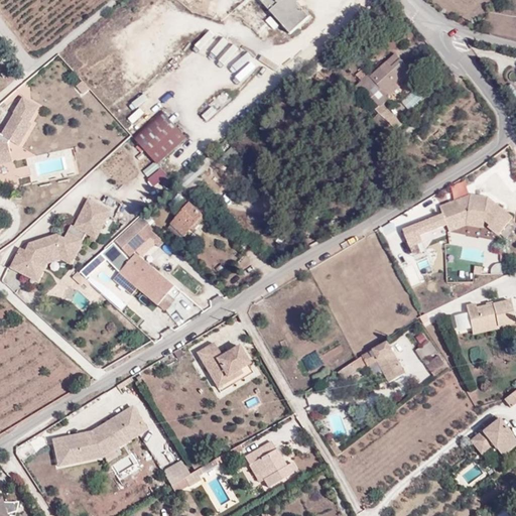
[(310,18),(293,0),(260,0),(291,35),(310,18)]
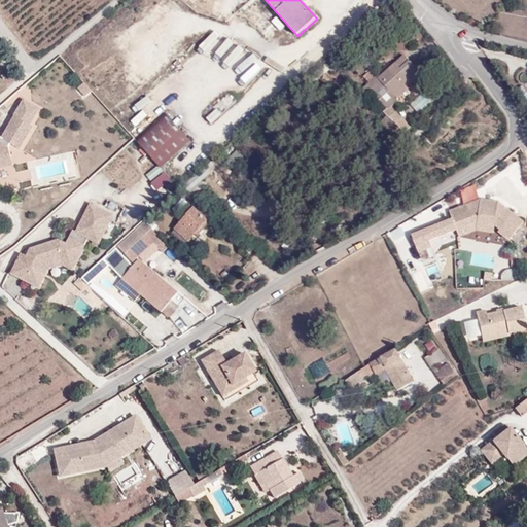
[(271,40),(284,27),(280,23),(266,35),(271,40)]
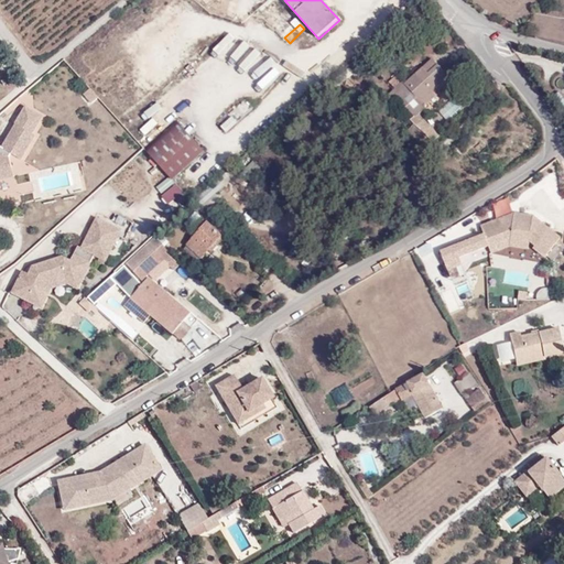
[(409,60),(416,52),(404,39),(397,46),(409,60)]
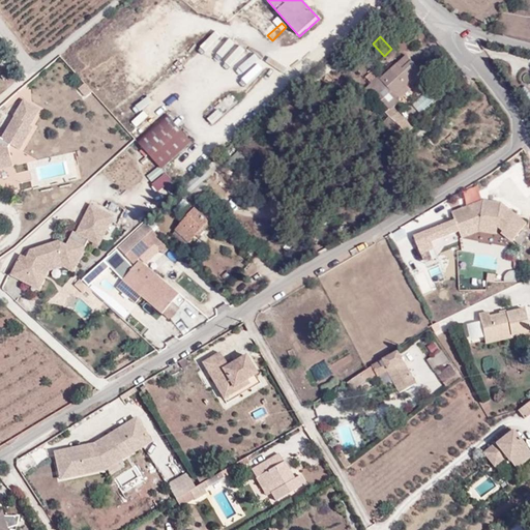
[(228,56),(229,47),(206,43),(204,53),(228,56)]
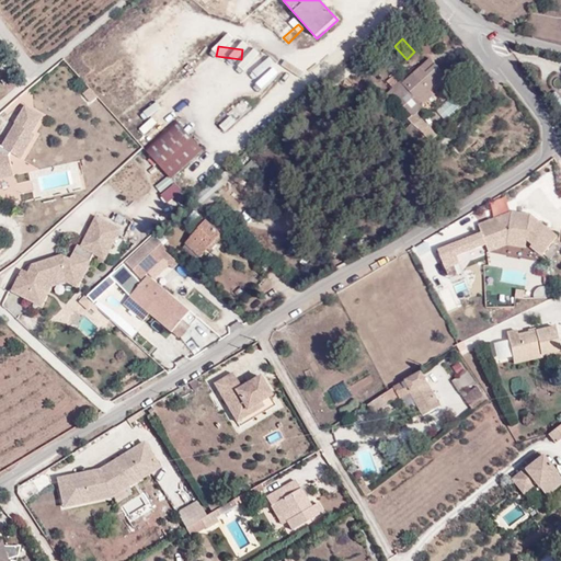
[(354,68),(363,60),(356,53),(347,61),(354,68)]
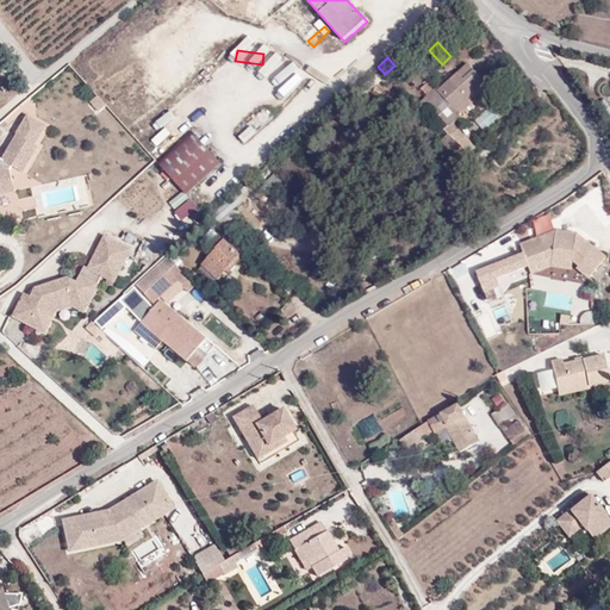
[(468,64),(439,92),(455,112),(470,99),(486,83),(468,64)]
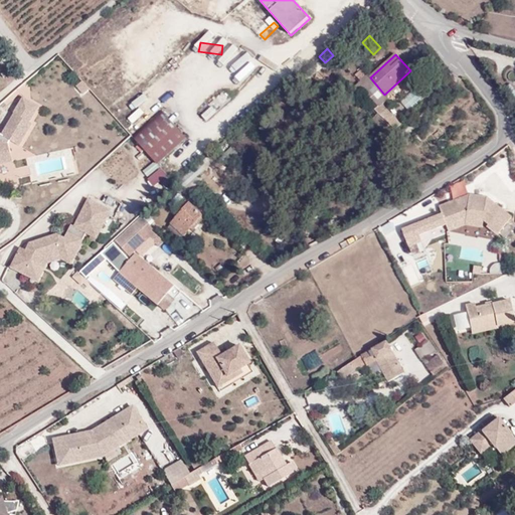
[(192,77),(192,70),(174,68),(173,75),(192,77)]
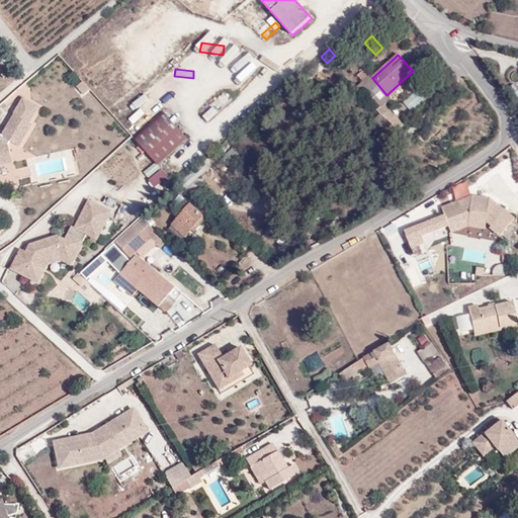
[(391,99),(402,88),(399,84),(386,95),(391,99)]
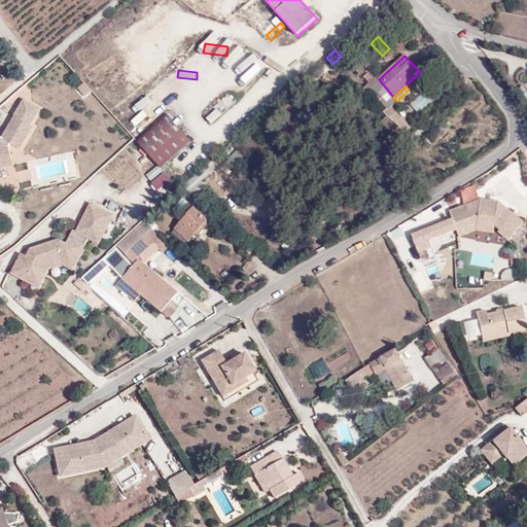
[(410,102),(417,111),(432,100),(425,91),(410,102)]
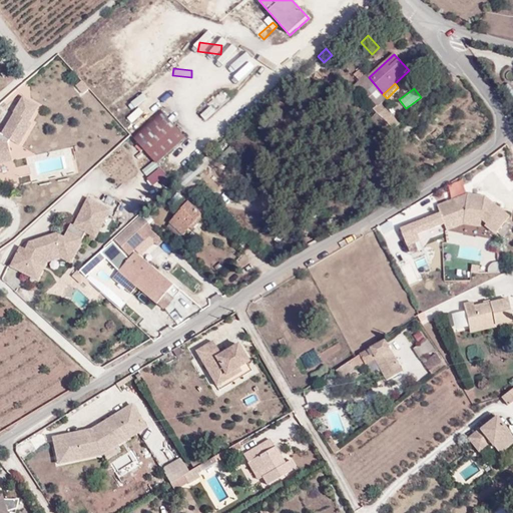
[(6,138),(4,142),(0,139),(0,165),(13,162),(8,144),(10,141),(20,146),(32,124),(29,123),(38,107),(23,98),(14,114),(15,115),(2,136),(6,138)]
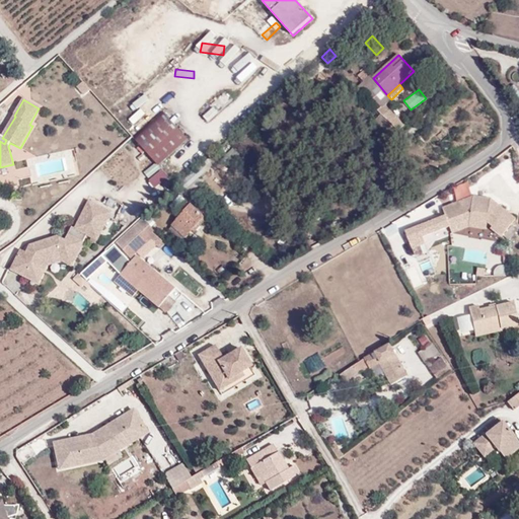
[(209,121),(219,112),(213,105),(204,115),(209,121)]
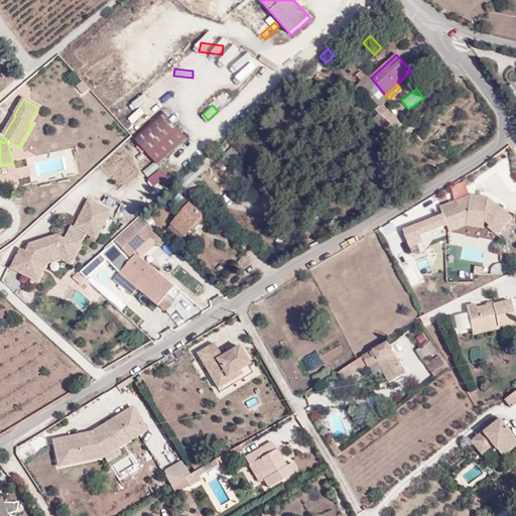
[(162,111),(132,138),(158,165),(187,139),(162,111)]
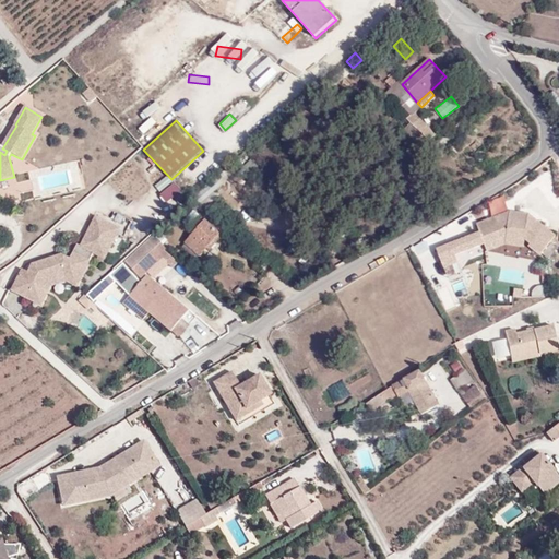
[(147,138),(163,127),(157,120),(143,132),(147,138)]
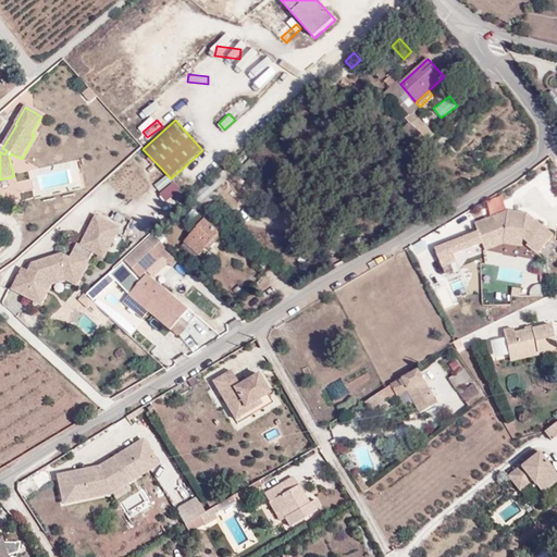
[(27,172),(15,175),(21,194),(33,189),(27,172)]
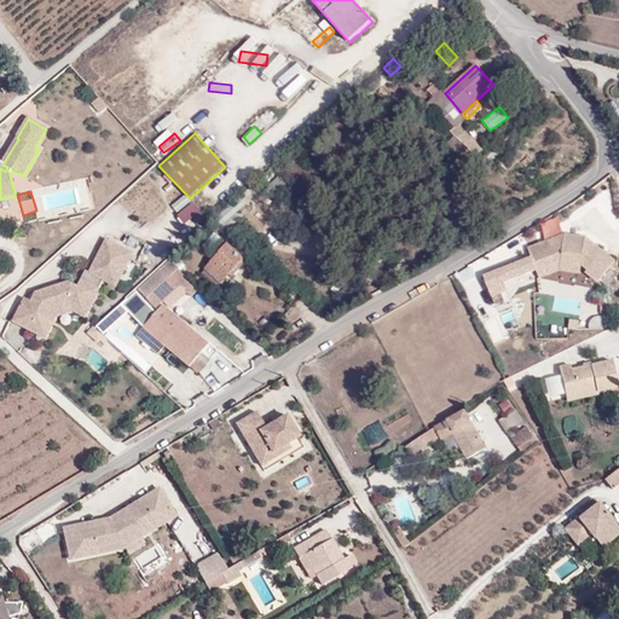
[(599,282),(615,261),(595,244),(593,248),(584,247),(586,237),(565,233),(563,243),(553,247),(550,239),(528,248),(537,270),(561,260),(582,264),(588,270),(586,272),(599,282)]
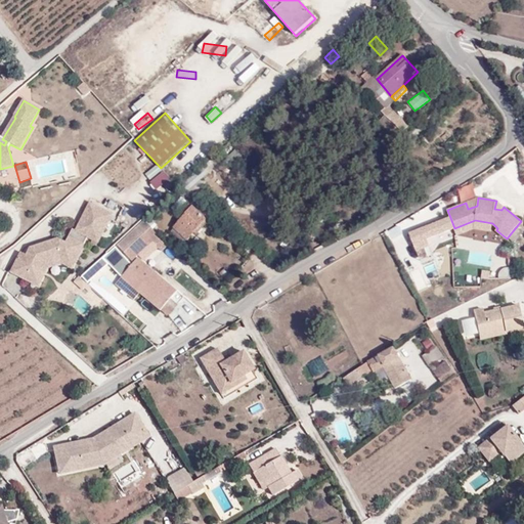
[(478,198),(466,203),(468,209),(477,206),(478,198)]
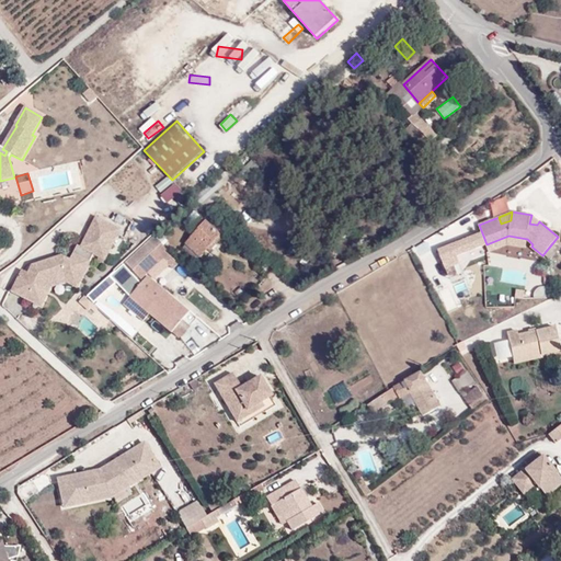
[(24,267),(12,289),(22,294),(25,286),(39,294),(46,282),(47,278),(66,273),(82,279),(92,259),(91,259),(94,252),(107,258),(123,227),(98,214),(82,244),(80,243),(72,255),(66,252),(65,252),(34,262),(30,270),(24,267)]
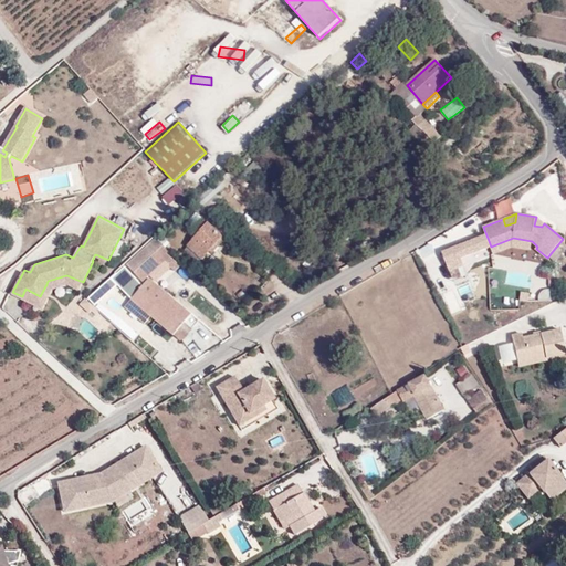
[(544,223),(536,217),(534,226),(542,227),(544,223)]
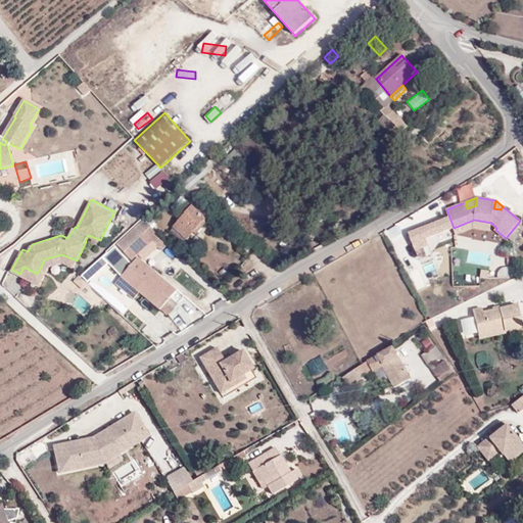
[(194,234),(196,236),(215,214),(202,202),(200,205),(196,209),(193,206),(174,228),(188,241),(194,234)]
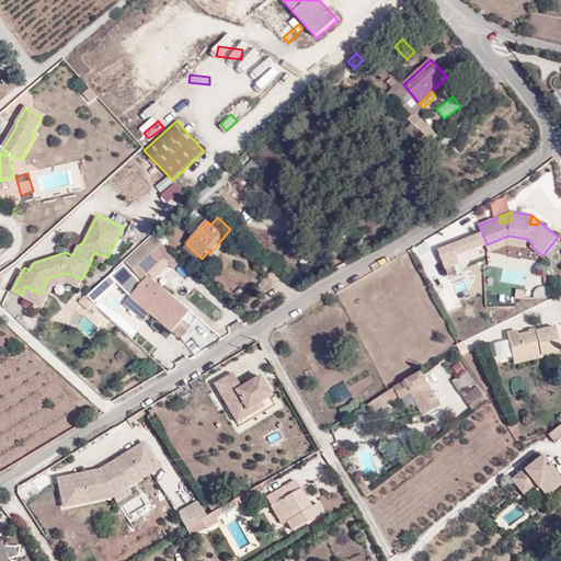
[(134,273),(126,279),(134,288),(164,259),(173,270),(180,263),(155,236),(126,263),(134,273)]
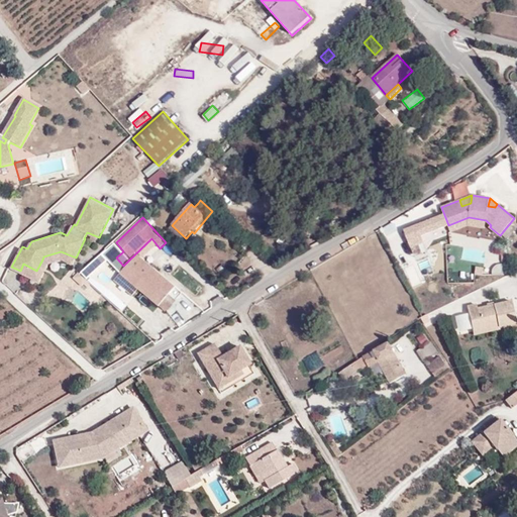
[(469,225),(485,227),(486,220),(469,217),(448,225),(451,231),(469,225)]
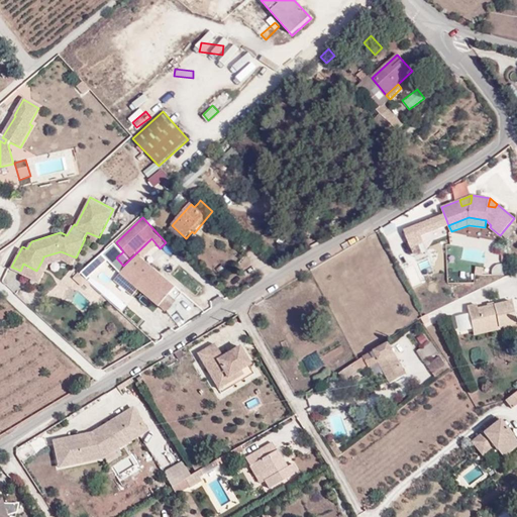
[(106,250),(81,273),(88,280),(112,256),(106,250)]
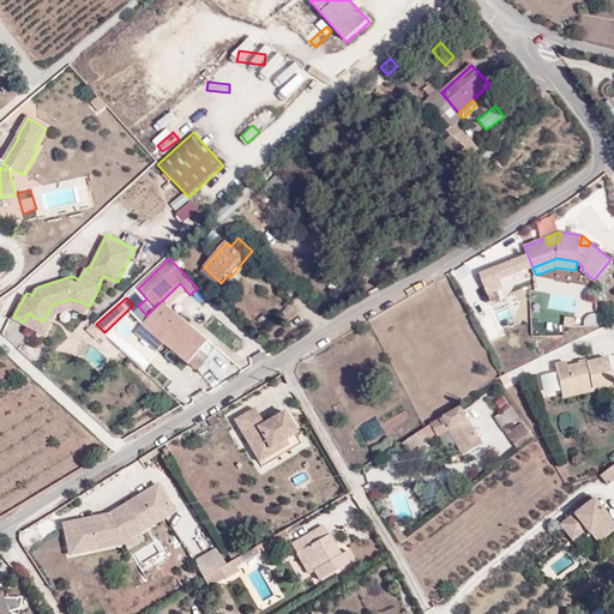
[(191,317),(229,349),(246,331),(208,298),(191,317)]
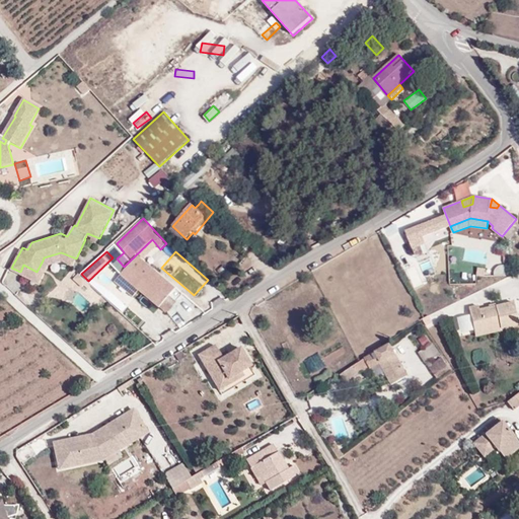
[(74,265),(76,258),(61,252),(44,257),(43,261),(36,272),(23,265),(20,272),(41,282),(50,264),(62,260),(74,265)]
